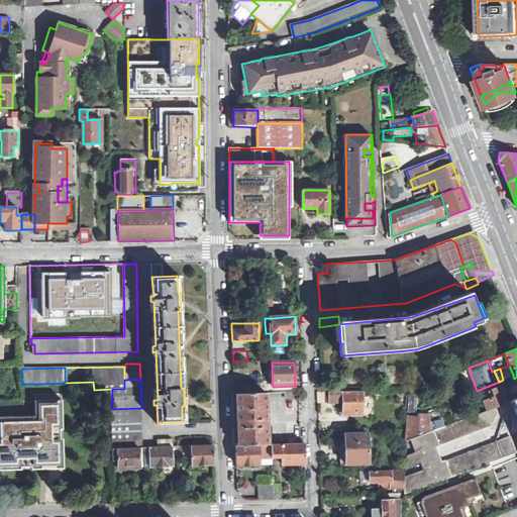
[(261,390),(261,383),(234,383),(234,394),(261,393),(261,390)]
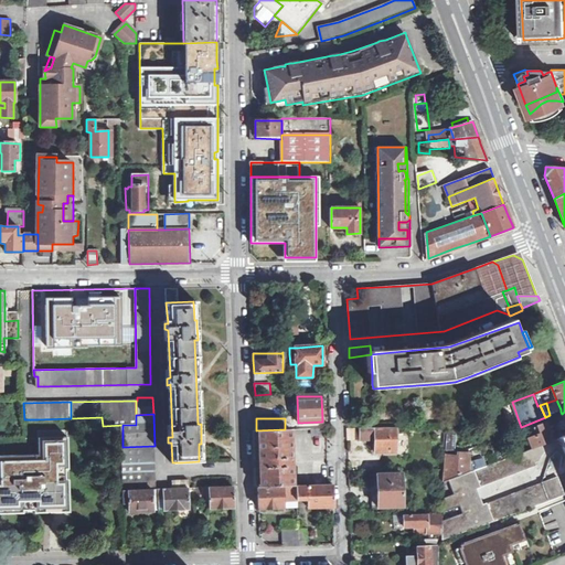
[(564,423),(563,418),(550,423),(556,440),(561,438),(564,436),(564,423)]
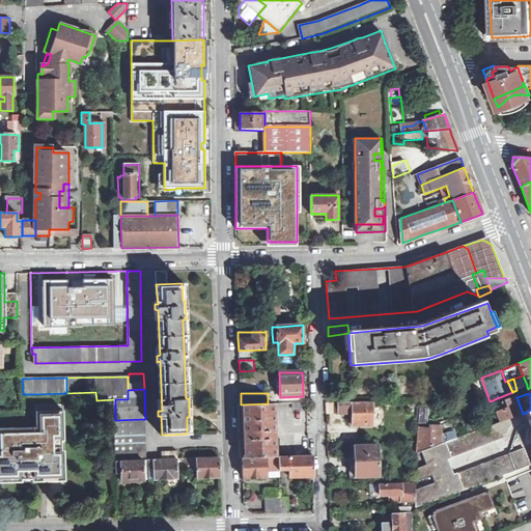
[(523,414),(516,397),(512,399),(511,396),(508,397),(509,399),(503,401),(505,407),(496,411),(500,422),(508,419),(515,417),(523,414)]
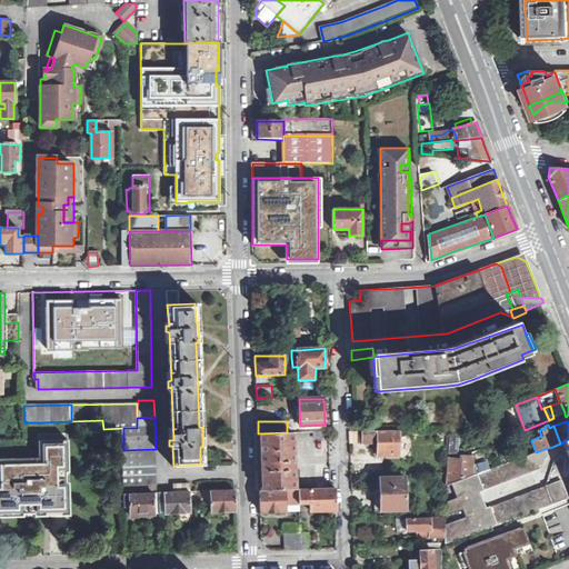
[(350,443),(361,442),(361,431),(353,431),(349,431),(350,443)]
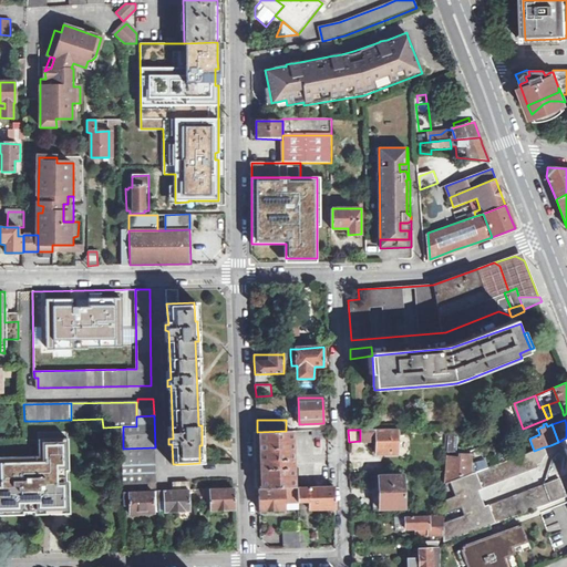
[(377,430),(360,430),(360,441),(375,441),(377,430)]
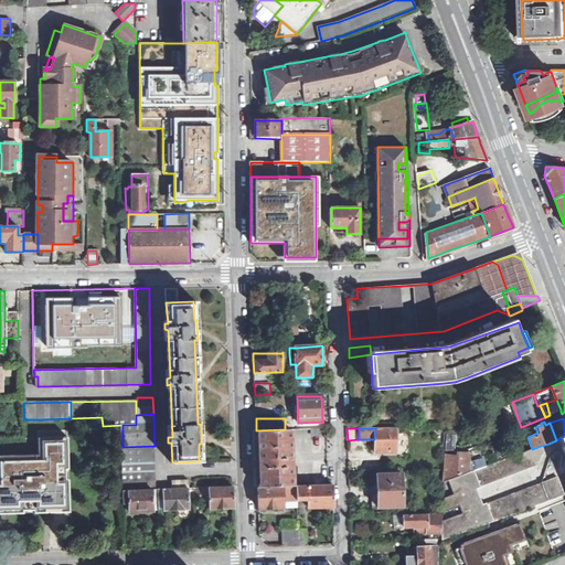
[(398,428),(394,428),(375,428),(374,439),(375,452),(394,452),(398,452),(398,428)]
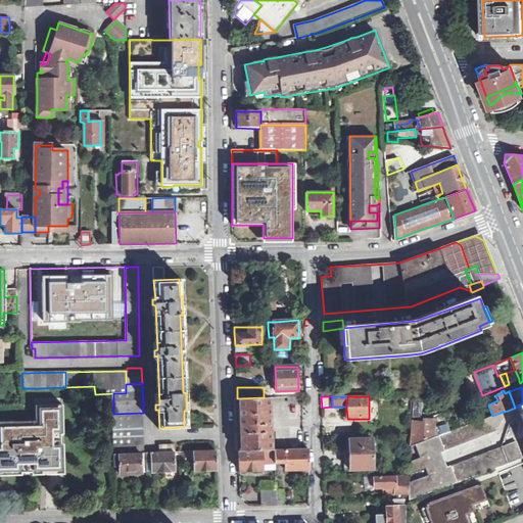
[(264,397),(237,398),(239,452),(263,450),(271,449),(269,397),(268,397),(264,397)]
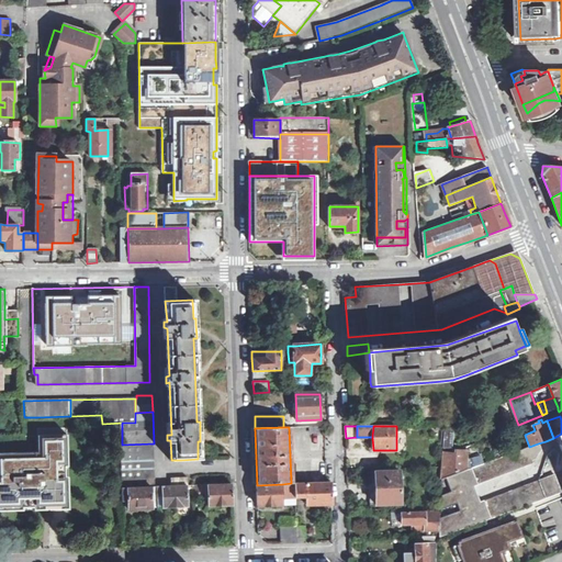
[(0,503),(45,503),(45,489),(53,489),(53,467),(62,467),(60,446),(68,446),(67,435),(37,435),(38,458),(12,458),(12,452),(0,452),(0,503)]
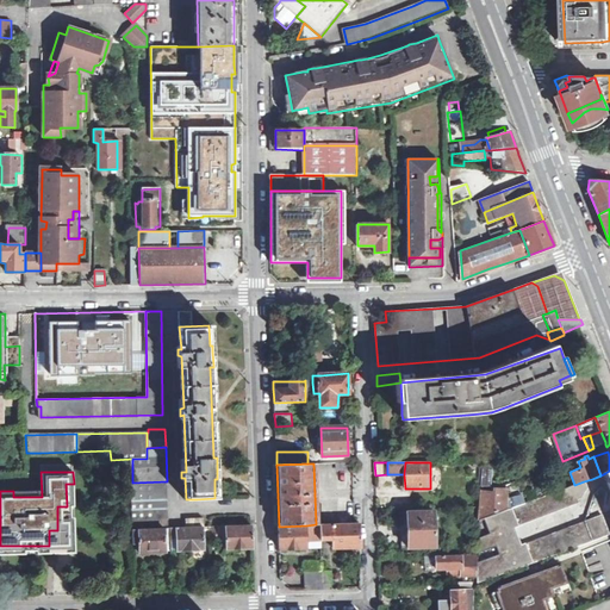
[(132,483),(134,502),(168,502),(167,481),(132,483)]
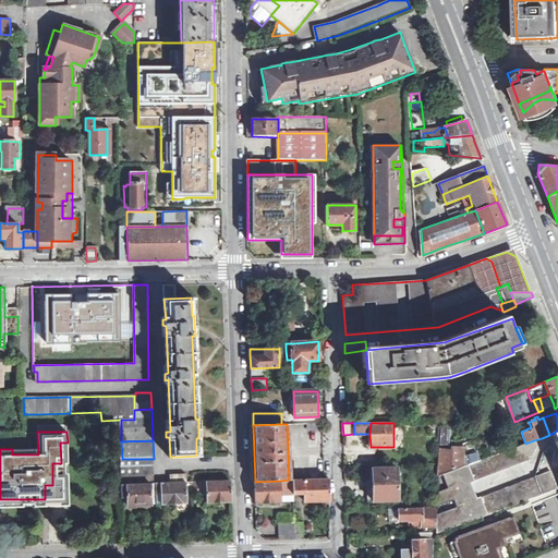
[(474,482),(529,460),(526,457),(532,456),(533,451),(536,447),(534,440),(525,444),(499,455),(488,458),(484,460),(481,461),(468,465),(474,482)]
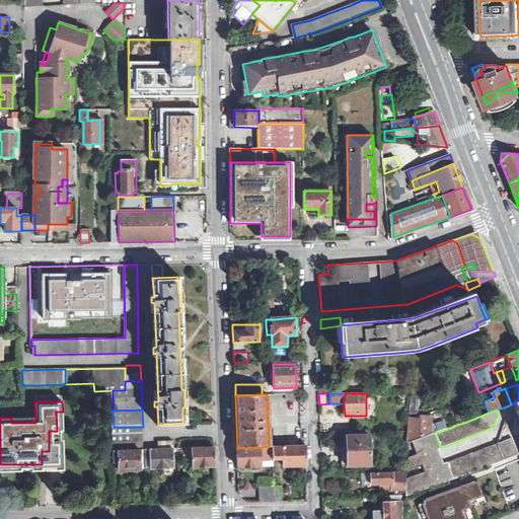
[(0,470),(64,469),(63,412),(56,412),(57,431),(49,431),(49,451),(42,451),(42,464),(0,464),(0,470)]
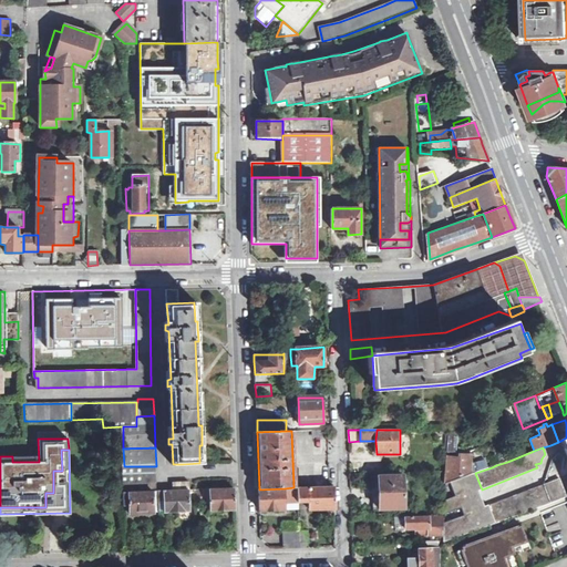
[(446,484),(470,475),(472,455),(461,455),(460,459),(449,456),(446,484)]
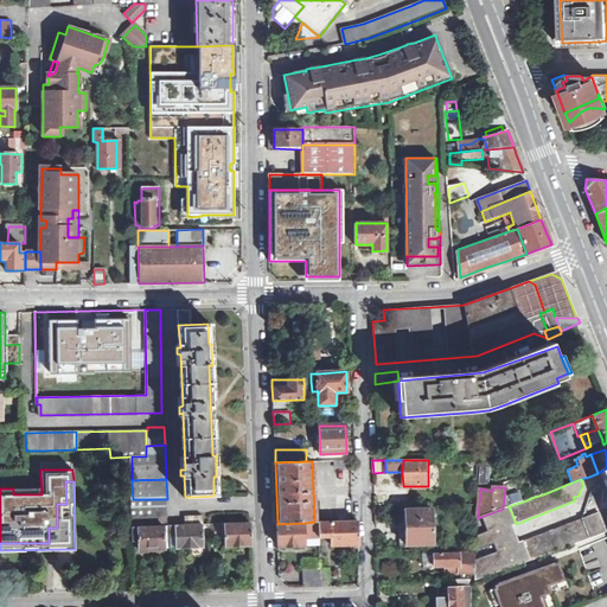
[(523,502),(526,500),(531,498),(526,490),(519,493),(523,502)]
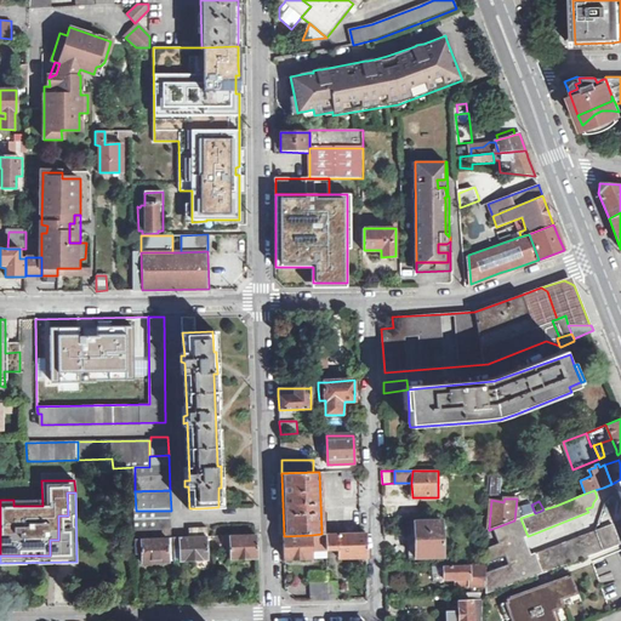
[(171,511),(136,511),(136,540),(169,539),(172,539),(171,511)]
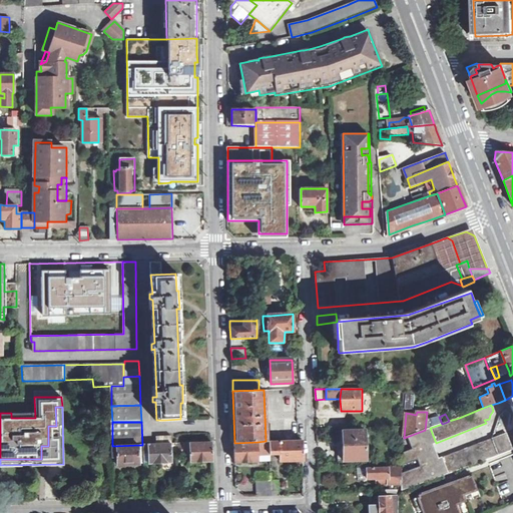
[(402,490),(448,473),(442,458),(438,459),(432,444),(436,443),(430,428),(425,430),(404,438),(402,490)]
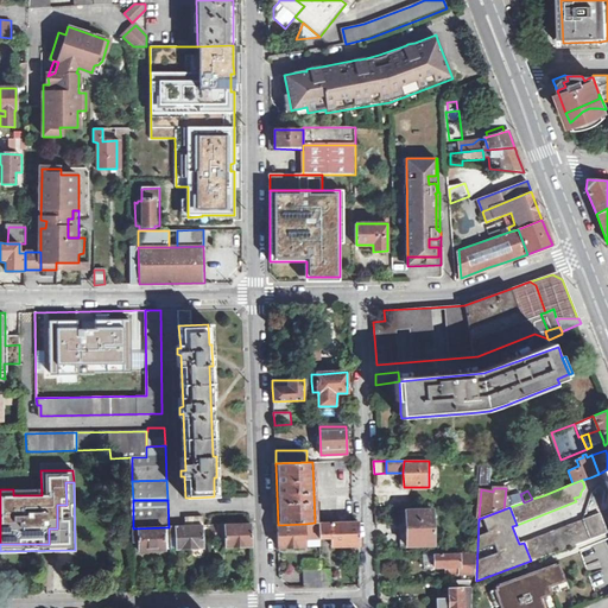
[(428,545),(428,531),(430,531),(430,523),(428,523),(426,510),(400,511),(400,546),(428,545)]
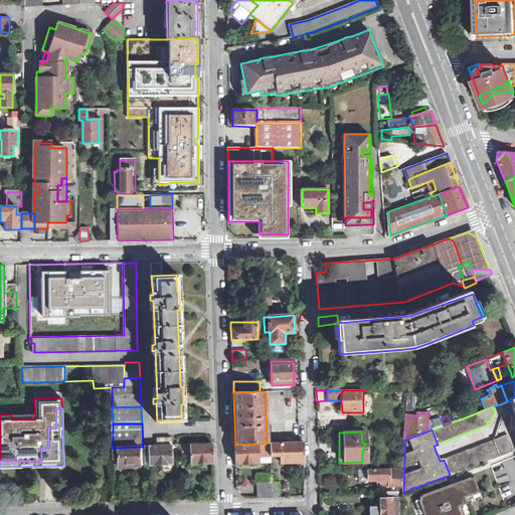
[(500,456),(514,450),(509,435),(494,441),(500,456)]
